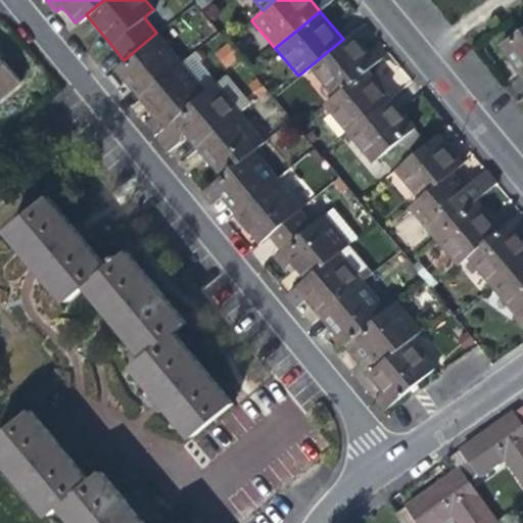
[(512,63),(522,78),(522,76),(522,27),(498,45),(512,63)]
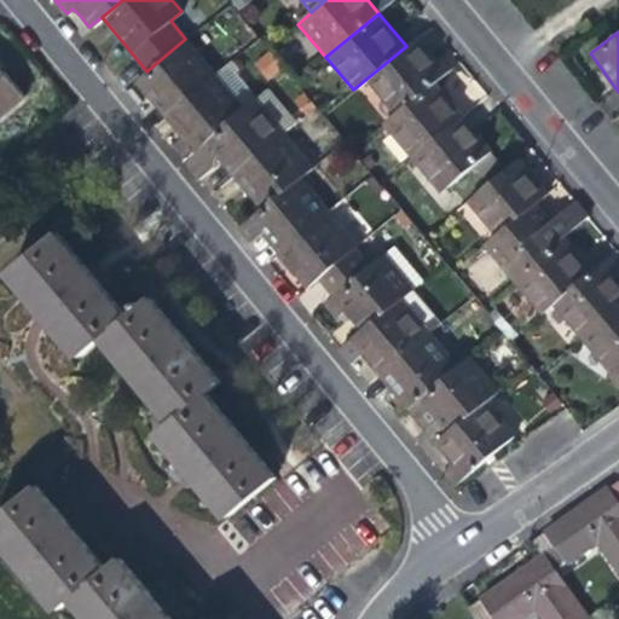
[(366,79),(394,113),(434,80),(456,63),(445,50),(434,58),(428,50),(417,38),(406,46),(366,79)]
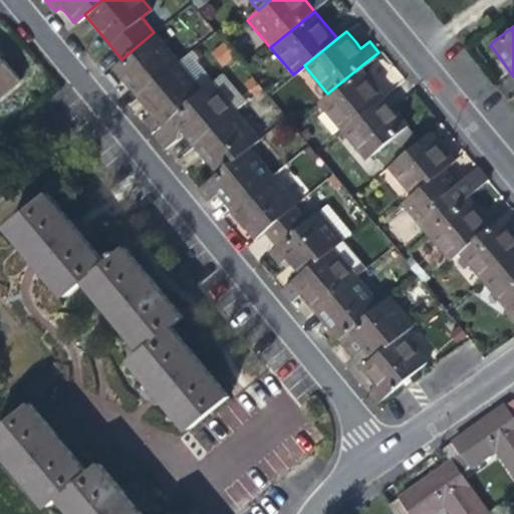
[(125,84),(136,97),(178,61),(154,32),(121,59),(111,68),(125,84)]
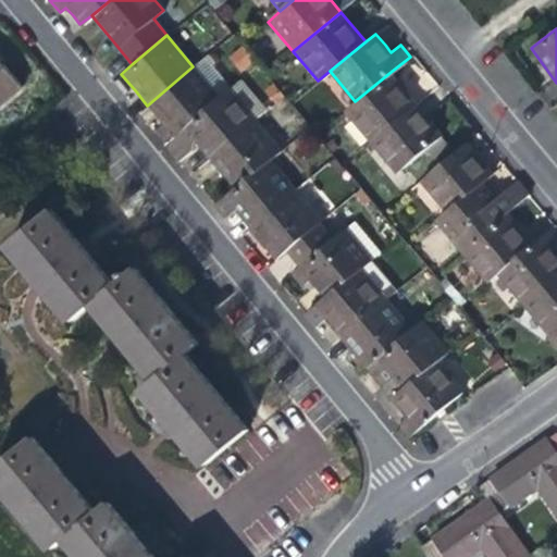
[(240,47),(227,57),(239,73),(254,62),(240,47)]
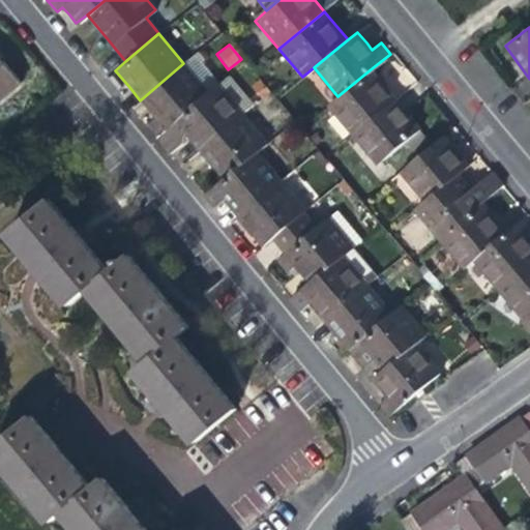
[(0,99),(18,85),(0,62),(0,99)]
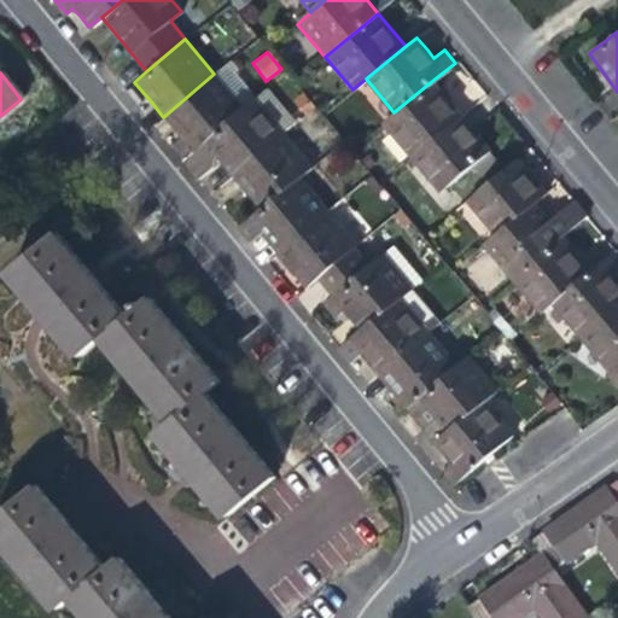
[(185,156),(204,140),(242,109),(214,74),(163,117),(174,129),(180,138),(174,144),(185,156)]
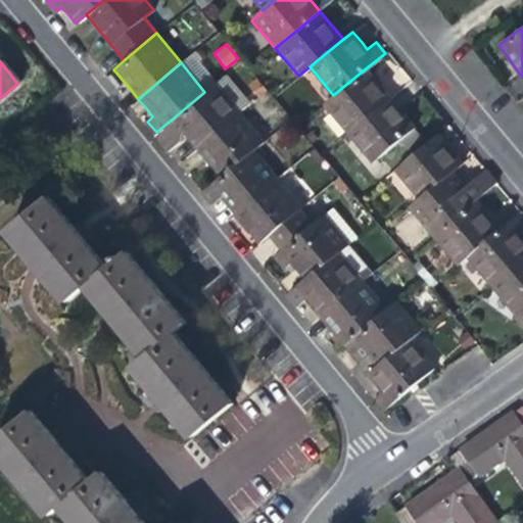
[(379,83),(367,67),(333,95),(323,104),(346,134),(391,97),(379,83)]
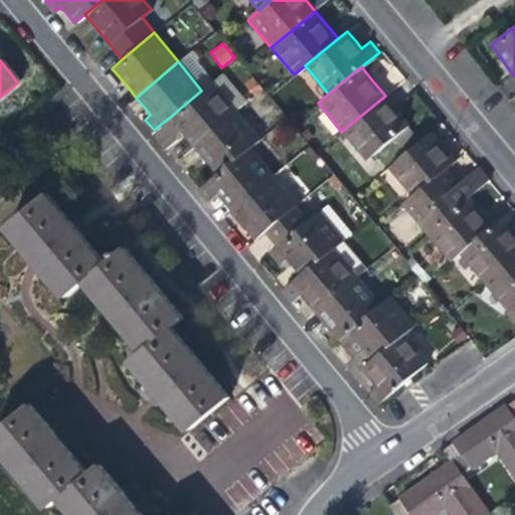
[(187,137),(194,145),(235,111),(211,81),(201,91),(170,117),(179,127),(187,137)]
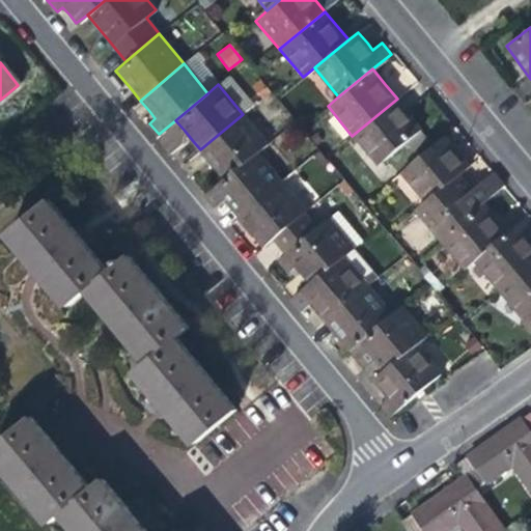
[(409,113),(397,99),(352,136),(378,166),(422,129),(409,113)]
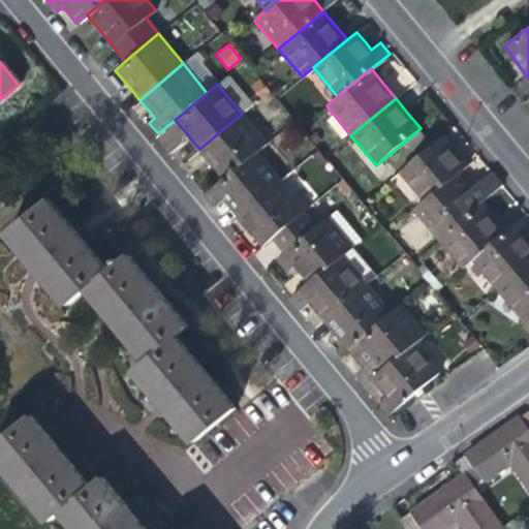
[(211,162),(223,178),(257,150),(267,143),(242,114),(199,149),(211,162)]
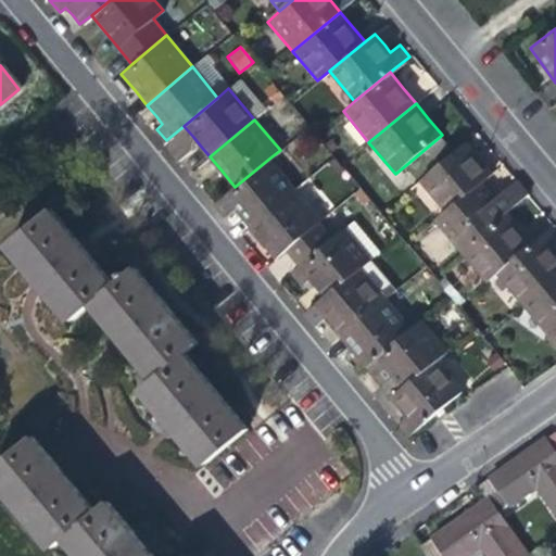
[(191,148),(193,137),(184,126),(166,140),(164,142),(178,160),(191,148)]
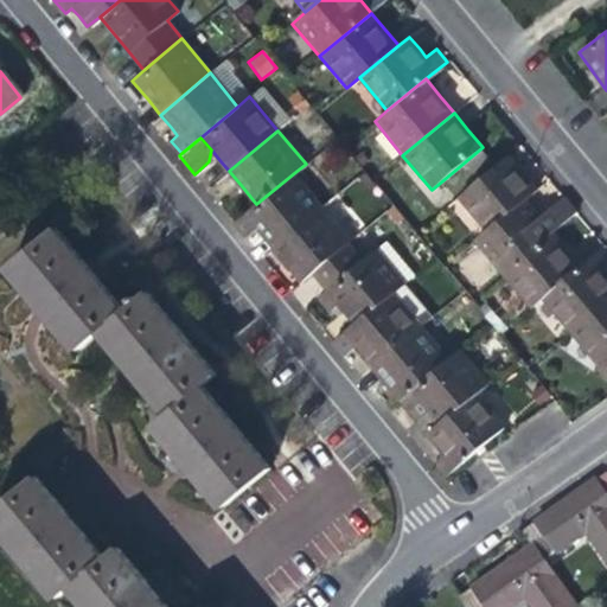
[(457,196),(485,231),(526,197),(537,190),(525,176),(508,154),(457,196)]
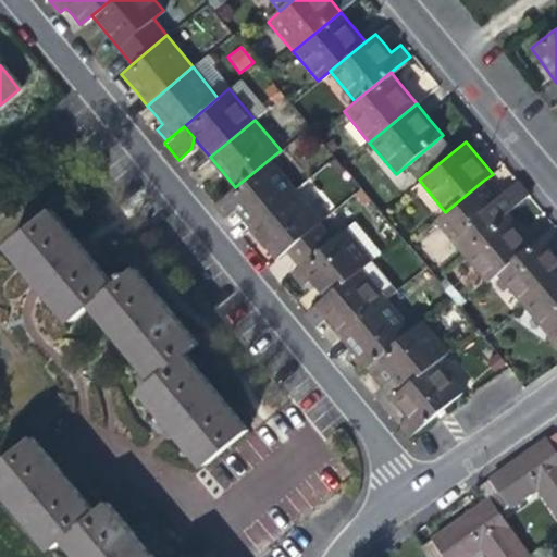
[(240,215),(250,227),(296,188),(306,181),(299,173),(289,181),(271,158),(235,187),(224,196),(235,209),(240,215)]
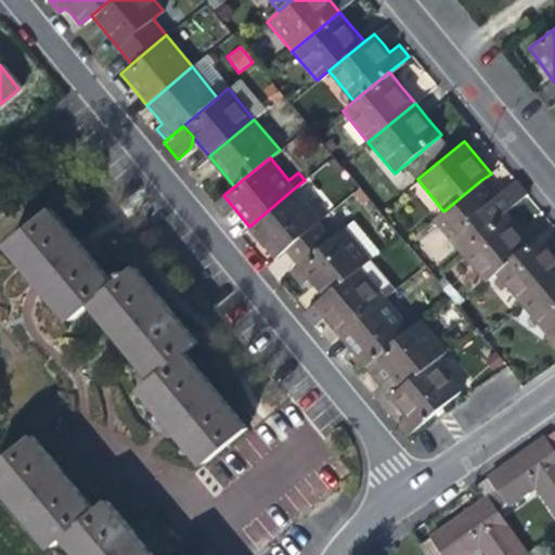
[(434,219),(459,249),(506,210),(527,193),(515,179),(495,196),(490,191),(481,180),(443,211),(434,219)]
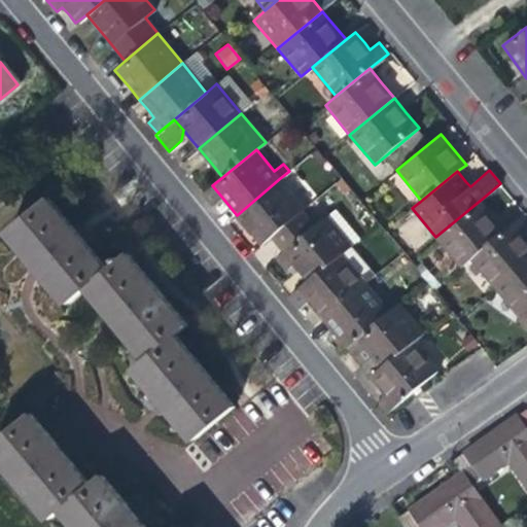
[(305,208),(280,178),(237,215),(248,229),(261,245),(271,236),(305,208)]
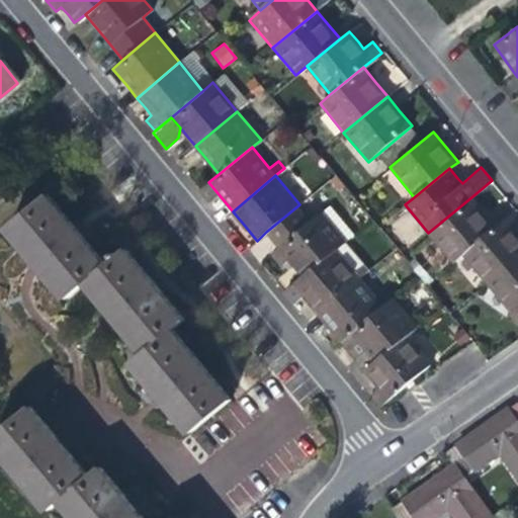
[(210,202),(219,194),(208,182),(200,189),(210,202)]
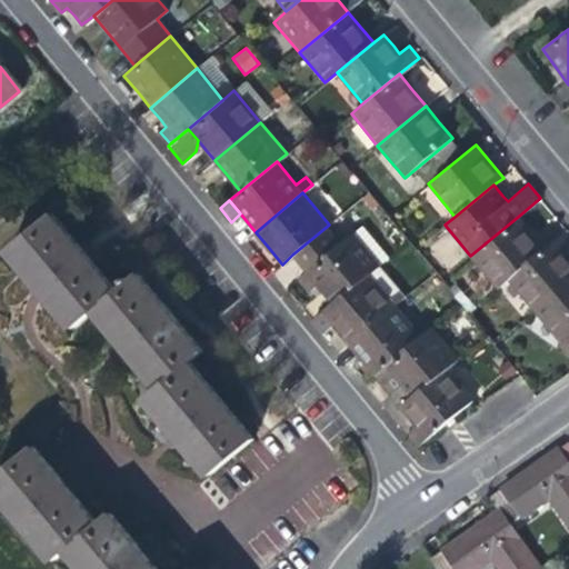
[(93,309),(116,290),(52,213),(9,249),(42,290),(72,326),(93,309)]
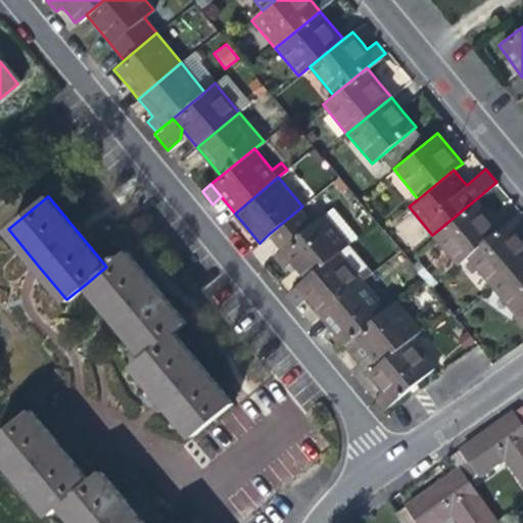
[(455,264),(465,255),(501,226),(488,211),(477,198),(432,235),(455,264)]
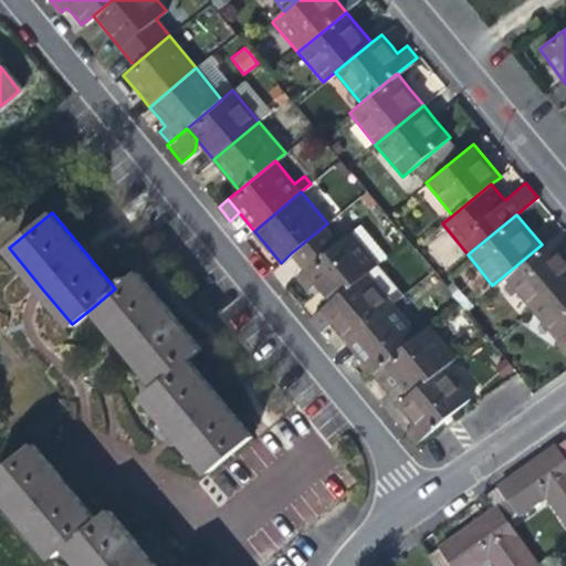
[(315,283),(331,301),(369,270),(376,262),(352,232),(341,240),(327,223),(291,253),(305,270),(294,279),(299,285),(305,292),(315,283)]
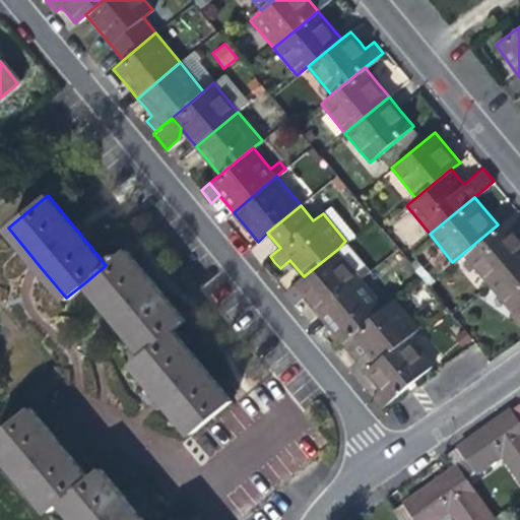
[(519,216),(515,210),(498,224),(462,254),(488,284),(519,257),(519,234),(517,231),(519,226),(519,216)]
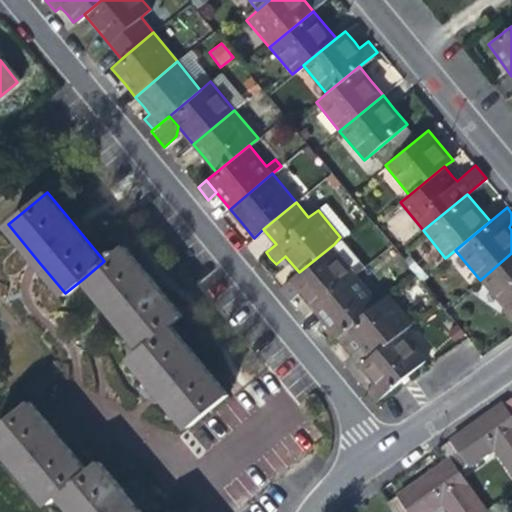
[(307,298),(315,307),(357,273),(334,244),(299,272),(291,279),(301,290),(307,298)]
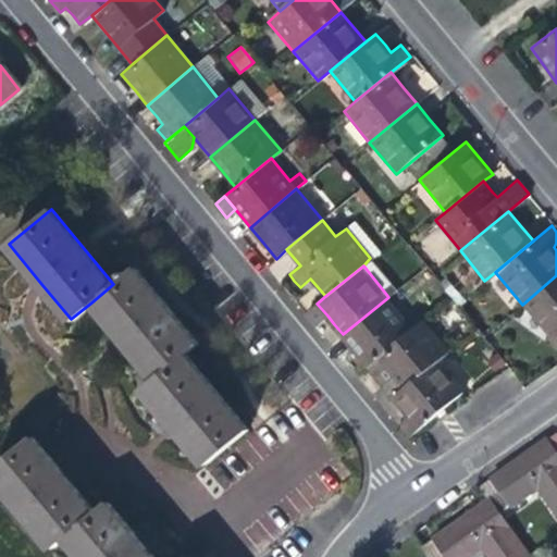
[(135,267),(113,284),(91,302),(123,341),(152,376),(184,351),(196,342),(135,267)]
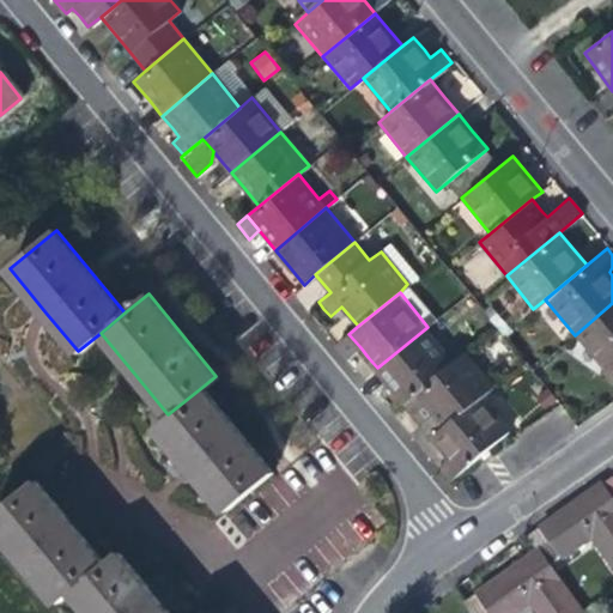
[(612,303),(575,335),(612,382),(612,303)]
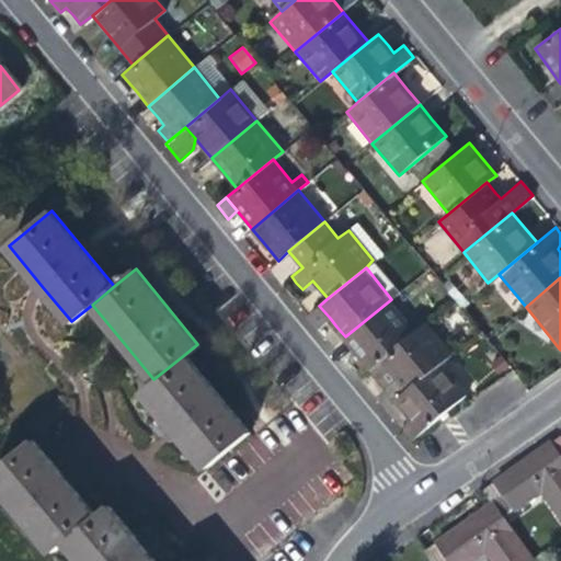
[(357,352),(370,367),(416,329),(391,299),(345,336),(357,352)]
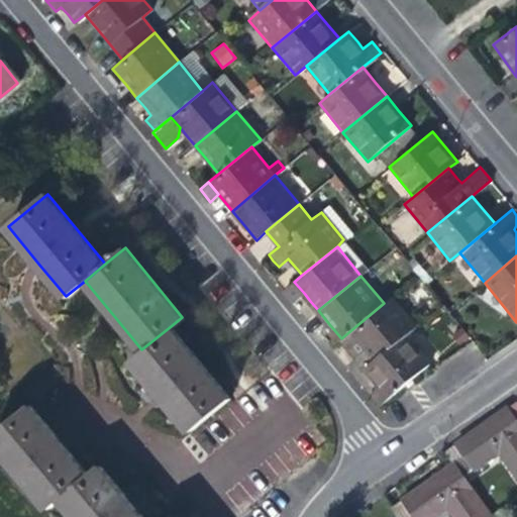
[(293,302),(304,293),(294,282),(284,290),(293,302)]
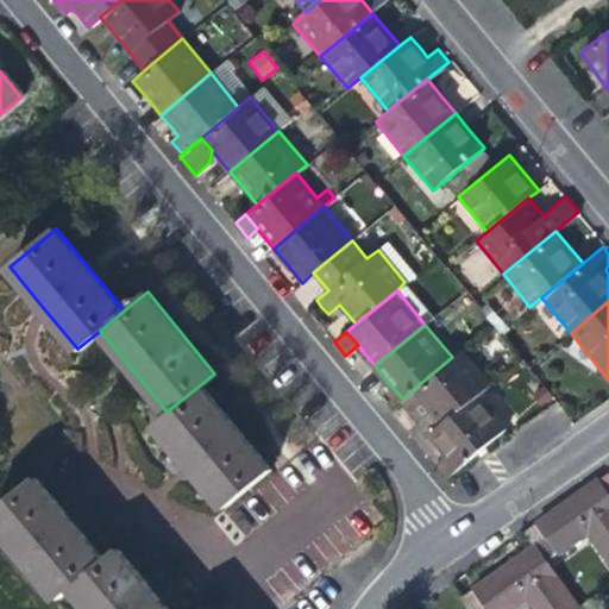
[(432,410),(443,424),(478,394),(493,382),(464,347),(452,357),(402,399),(410,409),(420,420),(432,410)]
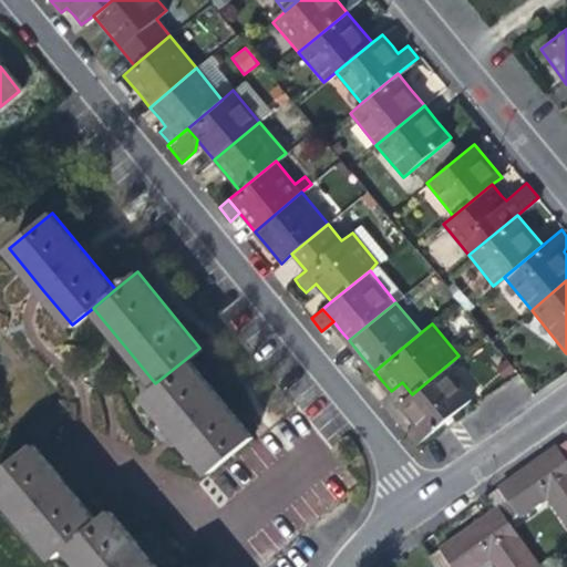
[(187,358),(155,383),(143,394),(174,432),(206,471),(250,434),(187,358)]
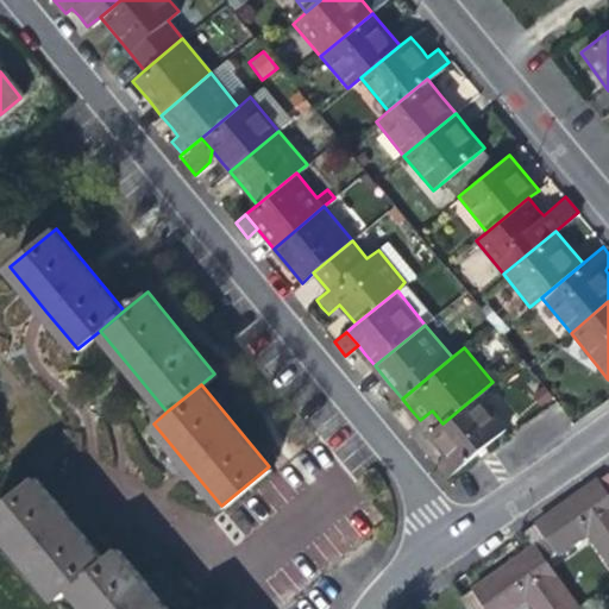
[(507,428),(478,394),(443,424),(428,435),(438,447),(444,454),(437,460),(449,476),(507,428)]
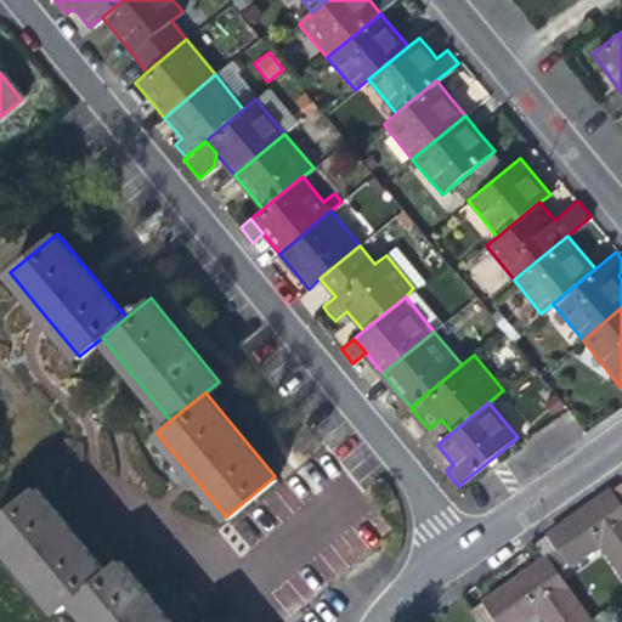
[(0,541),(57,610),(71,599),(106,570),(72,529),(38,487),(0,518),(0,541)]
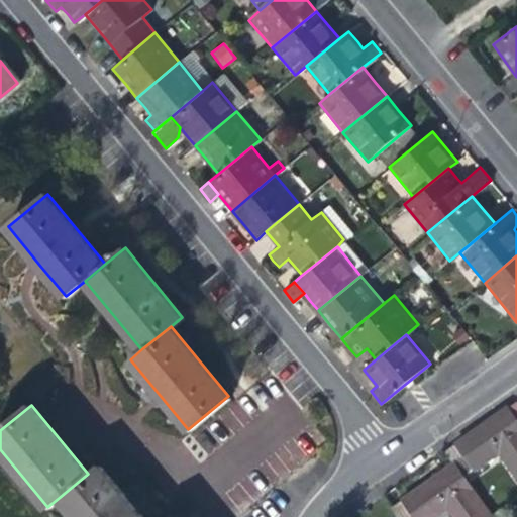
[(516,421),(515,419),(507,407),(478,427),(443,451),(452,463),(461,476),(499,450),(516,477),(516,421)]
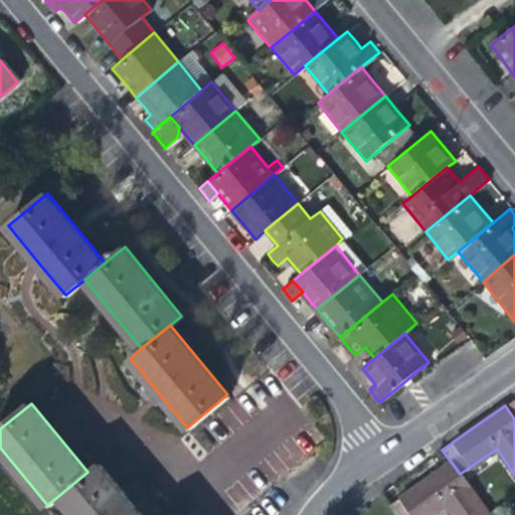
[(484,514),(487,513),(460,474),(451,462),(420,483),(388,506),(394,514),(484,514)]
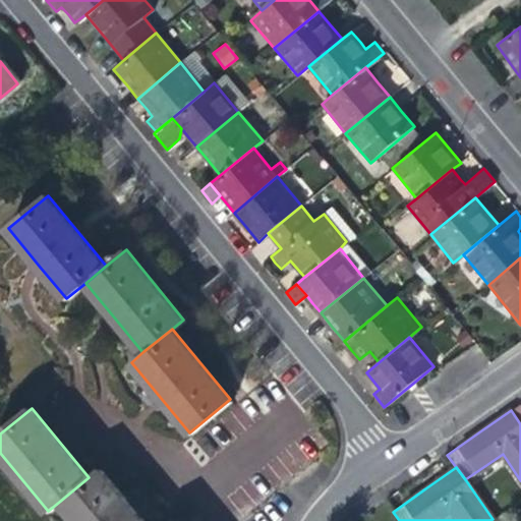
[(142,520),(129,504),(100,468),(89,477),(59,502),(74,520),(142,520)]
